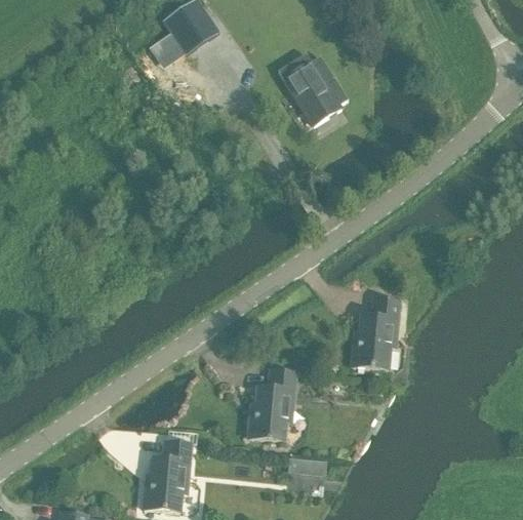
[(194,0),(165,21),(189,55),(222,32),(200,0),(194,0)]
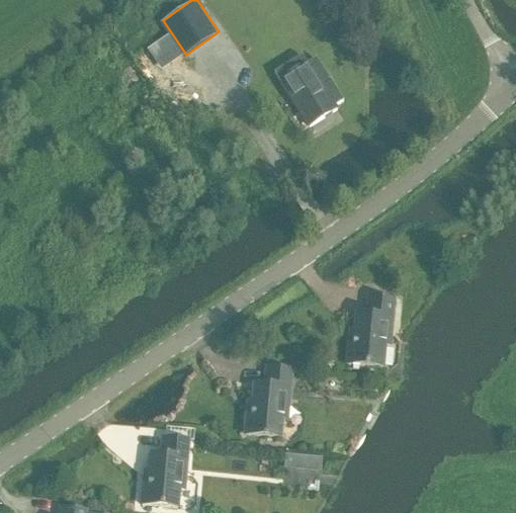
[(311,122),(338,105),(336,102),(344,97),(318,55),(309,61),(304,53),(277,71),(311,122)]
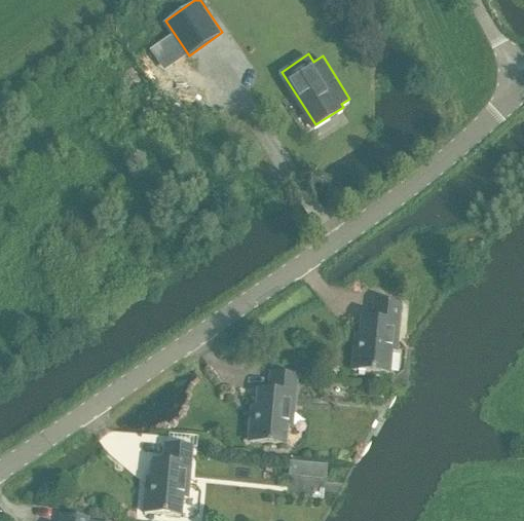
[(357,340),(354,366),(390,370),(393,351),(397,351),(401,301),(377,299),(375,317),(364,315),(362,340),(357,340)]
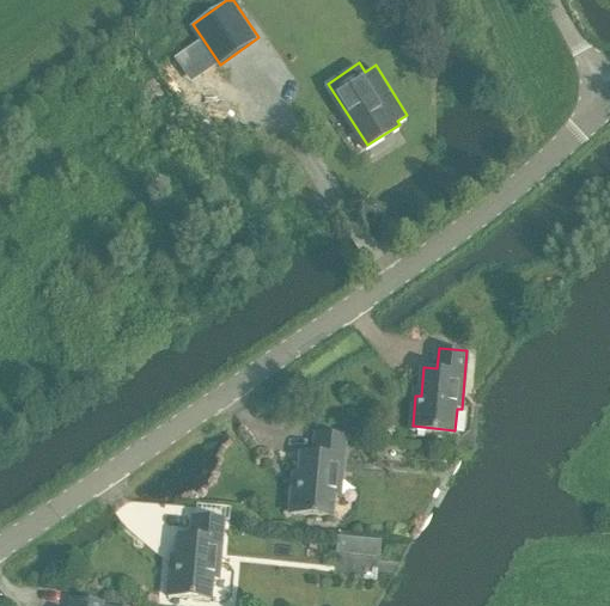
[(294,478),(292,509),(334,513),(336,493),(341,493),(346,434),(318,432),(316,452),(303,451),(300,478),(294,478)]
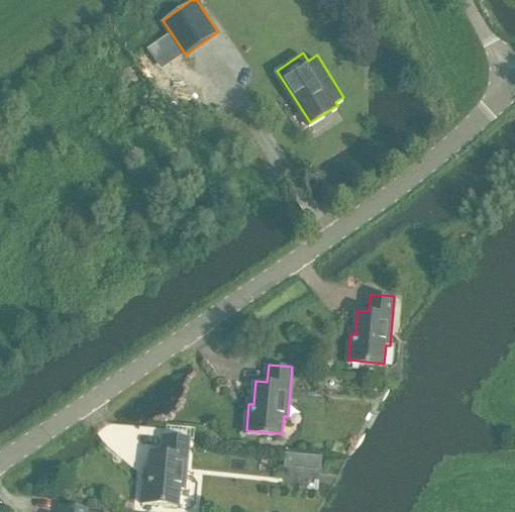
[(145,474),(143,500),(179,504),(181,486),(185,486),(190,437),(166,434),(164,451),(152,450),(150,474),(145,474)]
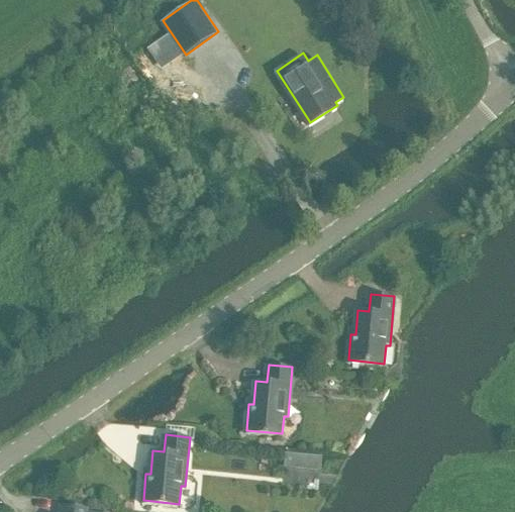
[(286,450),(285,463),(297,464),(299,451),(286,450)]
